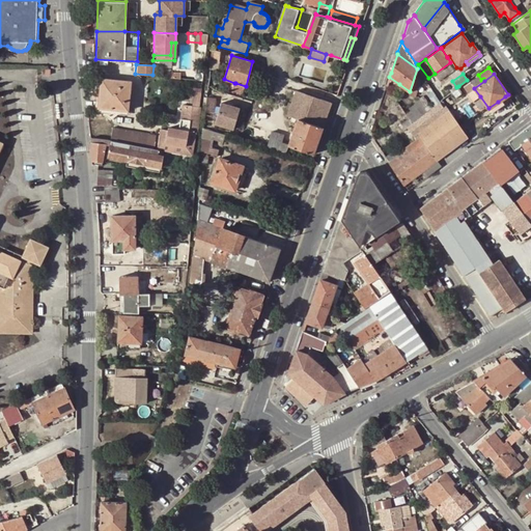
[(473,102),(480,96),(474,88),(484,81),(483,79),(481,80),(478,75),(463,87),(473,102)]
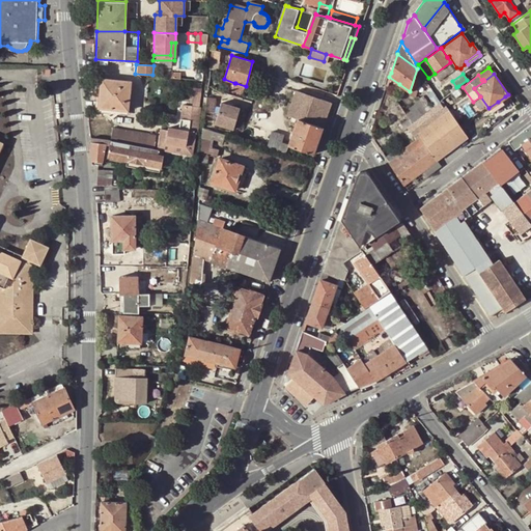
[(130,81),(100,79),(98,108),(108,108),(107,113),(110,115),(113,113),(113,108),(128,109),(130,81)]
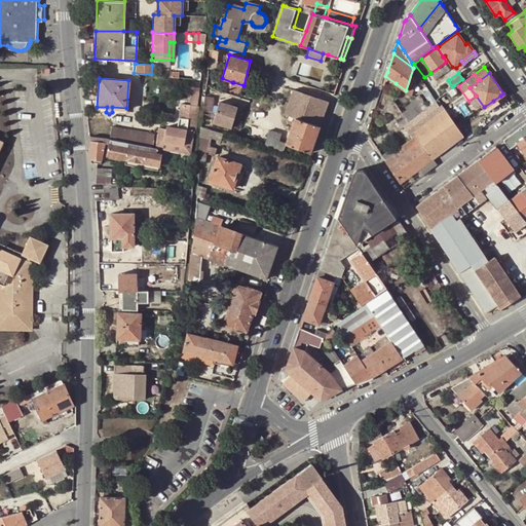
[(240,94),(243,85),(233,82),(230,90),(240,94)]
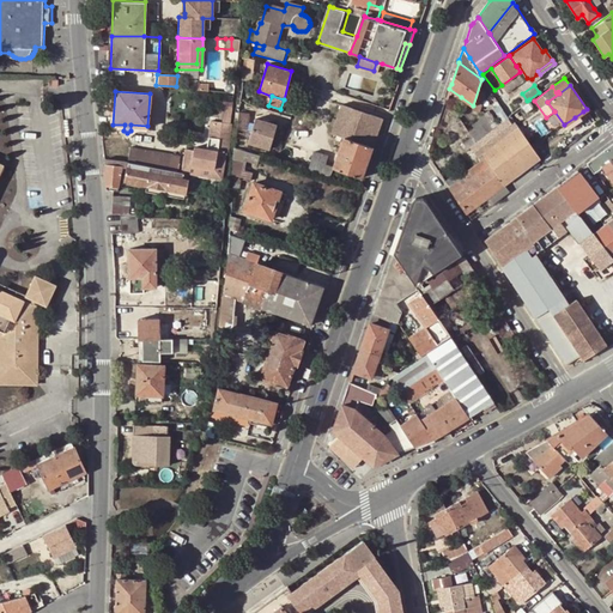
[(383,119),(343,104),(332,133),(345,137),(372,147),(383,119)]
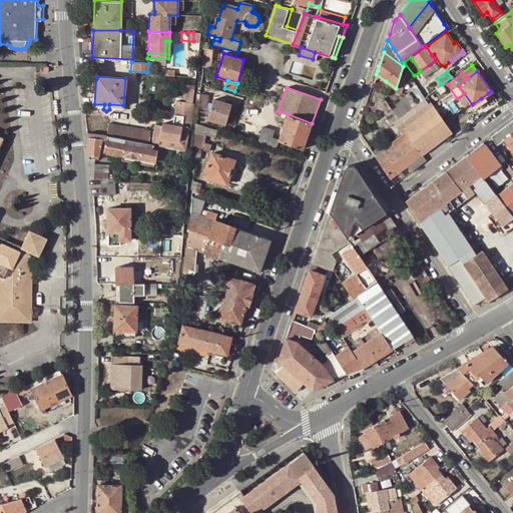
[(204,106),(206,93),(198,91),(196,105),(204,106)]
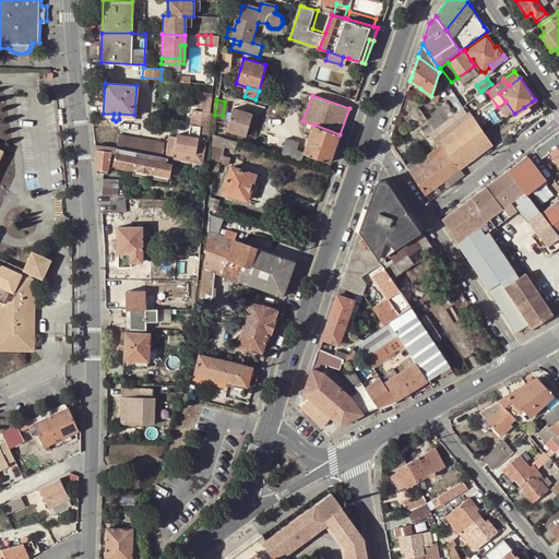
[(540,109),(535,99),(532,102),(533,105),(538,111),(540,109)]
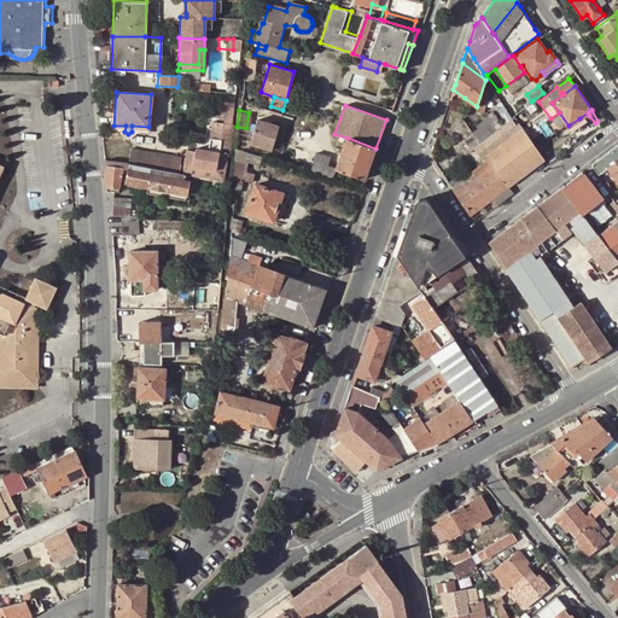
[(589,116),(588,112),(579,118),(569,126),(572,130),(587,121),(586,118),(589,116)]
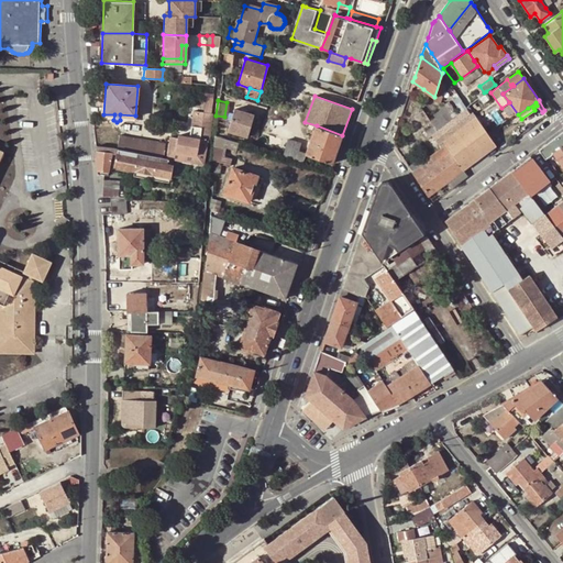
[(448,123),(456,116),(450,103),(440,111),(441,113),(431,121),(433,125),(434,127),(437,131),(439,130),(448,123)]
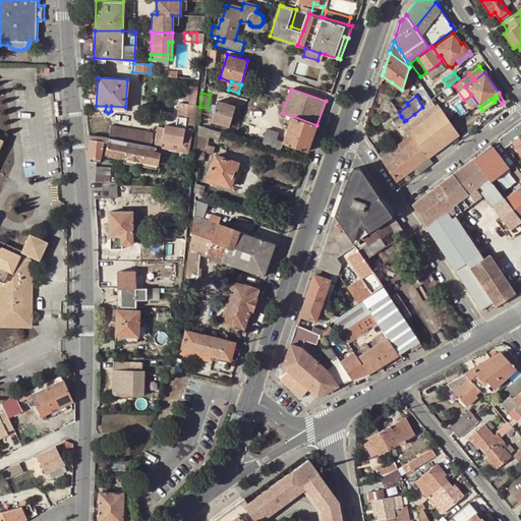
[(209,119),(227,125),(232,109),(224,106),(225,102),(215,100),(209,119)]
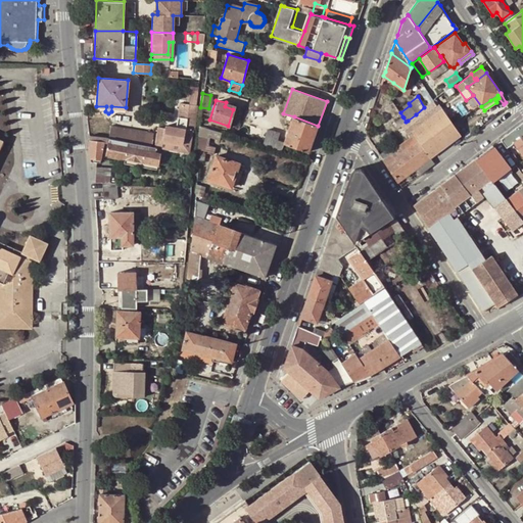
[(429,156),(460,134),(453,124),(446,114),(438,103),(436,105),(433,100),(424,107),(416,114),(408,121),(413,130),(414,133),(416,137),(419,140),(424,149),(429,156)]
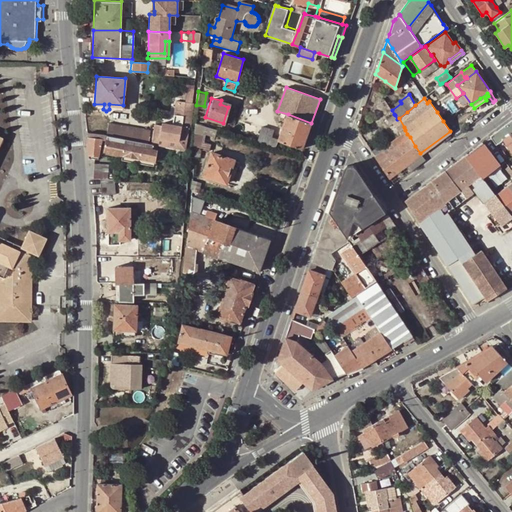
[(288,114),(287,116),(279,139),(279,140),(302,149),(311,123),(288,114)]
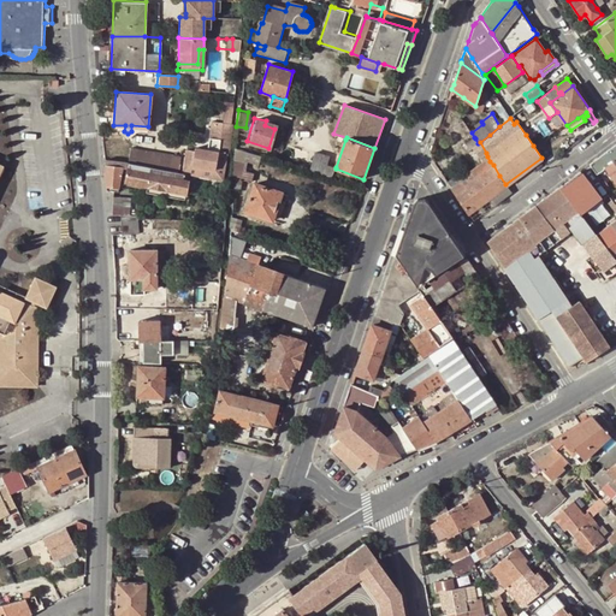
[(472,147),(478,143),(475,138),(474,137),(462,146),(466,152),(472,147)]
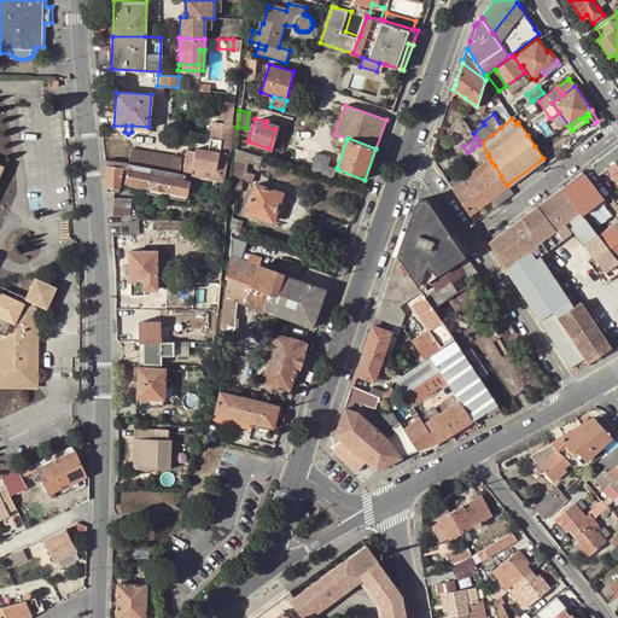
[(222,144),(219,163),(228,165),(229,165),(232,147),(222,144)]
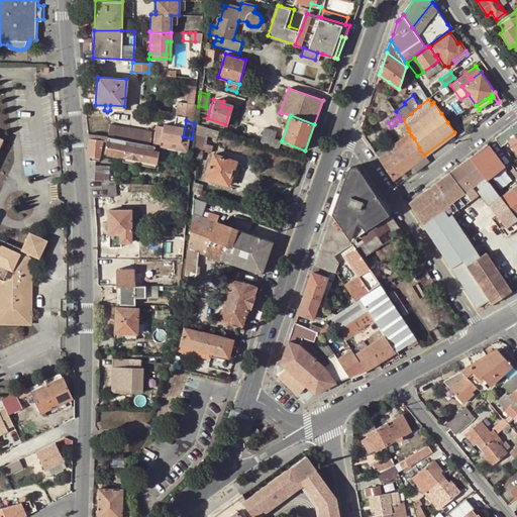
[(407,127),(401,120),(396,123),(405,135),(409,131),(408,128),(407,127)]
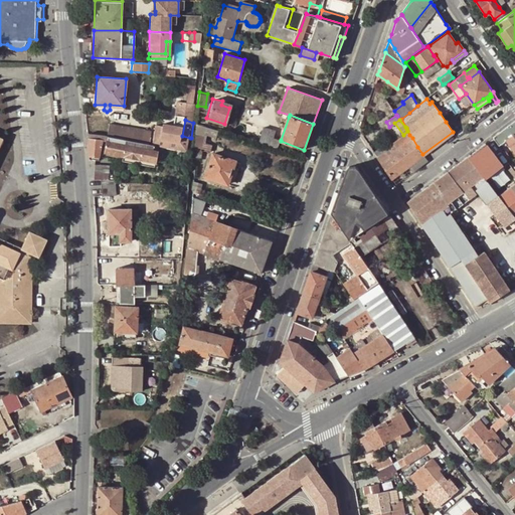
[(514,120),(503,129),(493,137),(499,146),(507,141),(512,137),(514,134),(514,120)]
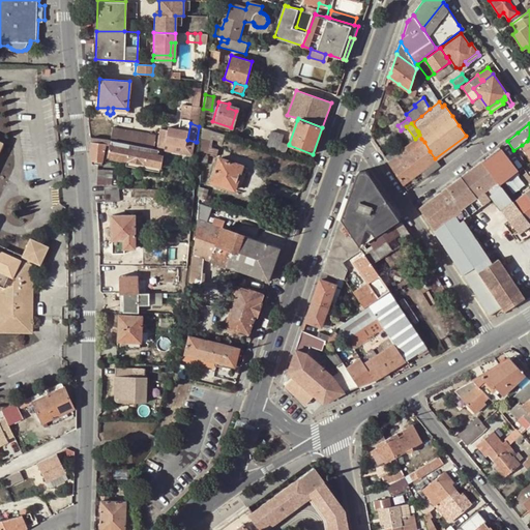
[(106,125),(102,139),(106,139),(112,140),(147,147),(159,149),(169,151),(184,154),(187,140),(106,125)]
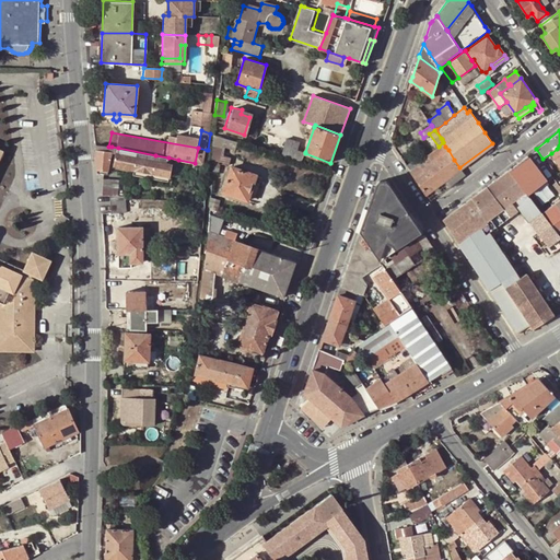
[(224,137),(213,135),(213,141),(212,159),(212,170),(219,171),(222,147),(224,137)]
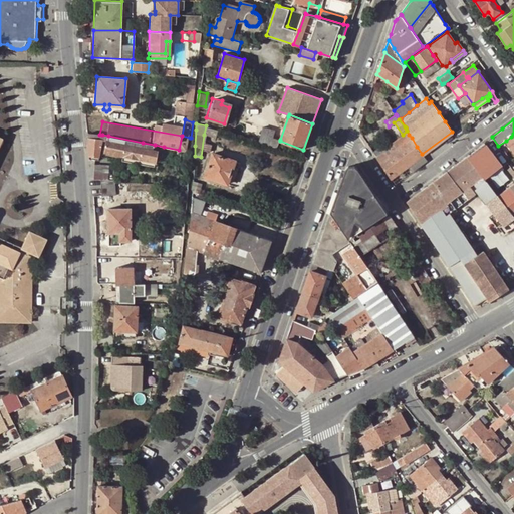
[(215,138),(217,130),(206,125),(204,135),(215,138)]
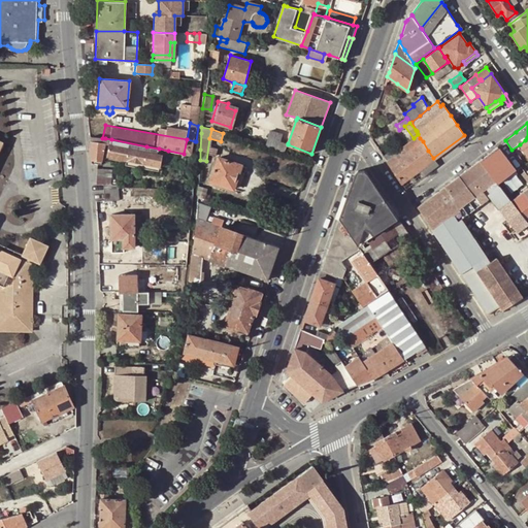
[(265,144),(286,152),(288,144),(288,143),(281,140),(282,134),(270,130),(265,144)]
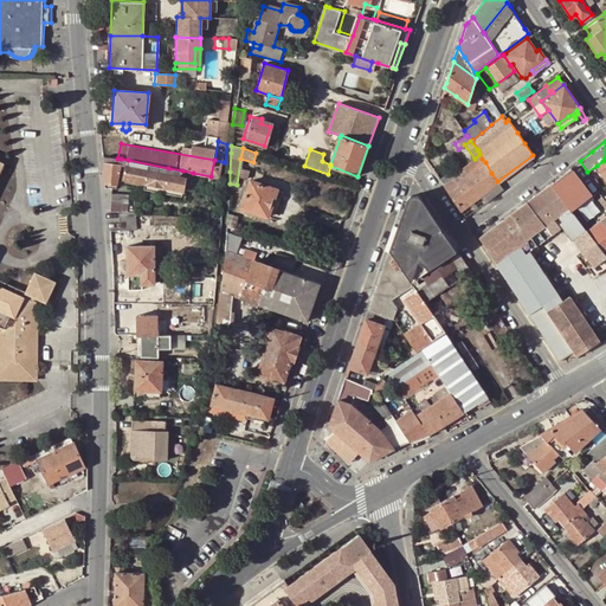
[(0,359),(28,359),(27,334),(33,334),(33,310),(43,309),(42,304),(49,304),(64,303),(63,282),(42,282),(42,291),(32,291),(33,289),(0,274),(0,155),(1,155),(0,154),(0,359)]
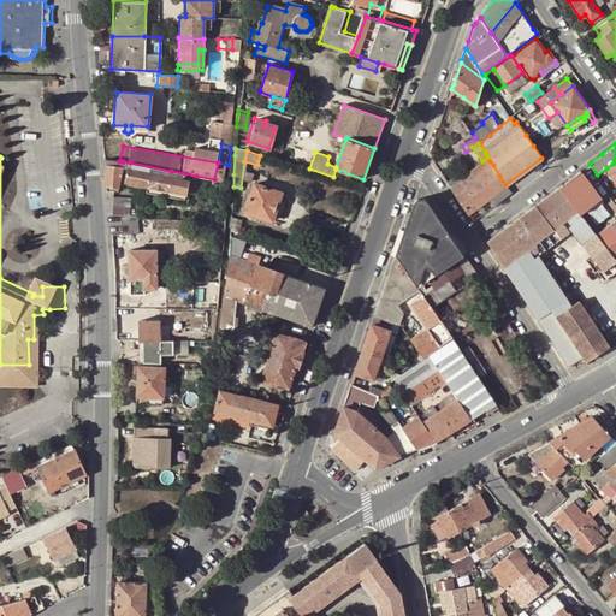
[(490,161),(487,157),(483,161),(471,170),(473,173),(475,178),(493,165),(490,161)]
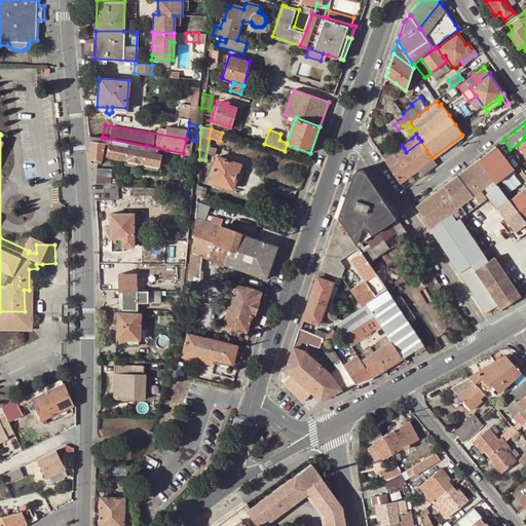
[(102,138),(90,136),(91,161),(101,163),(105,142),(105,138),(102,138)]
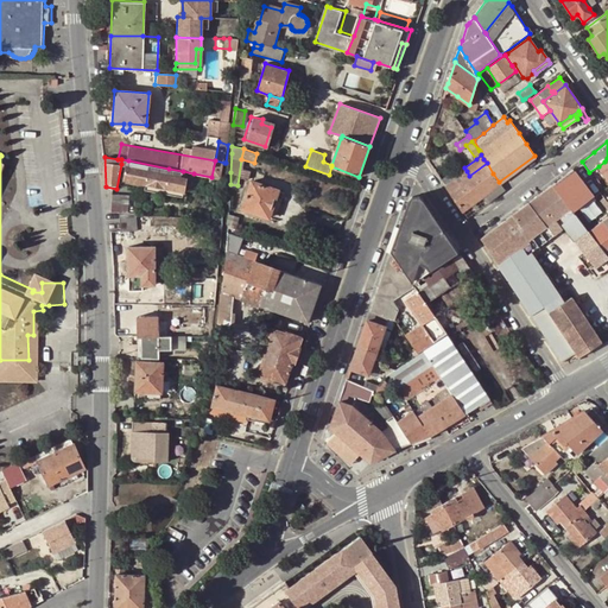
[(128,160),(126,165),(168,173),(169,169),(128,160)]
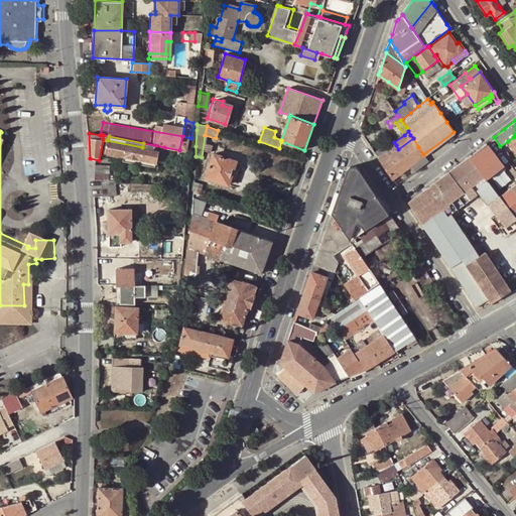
[(190,138),(182,136),(179,150),(187,151),(190,138)]
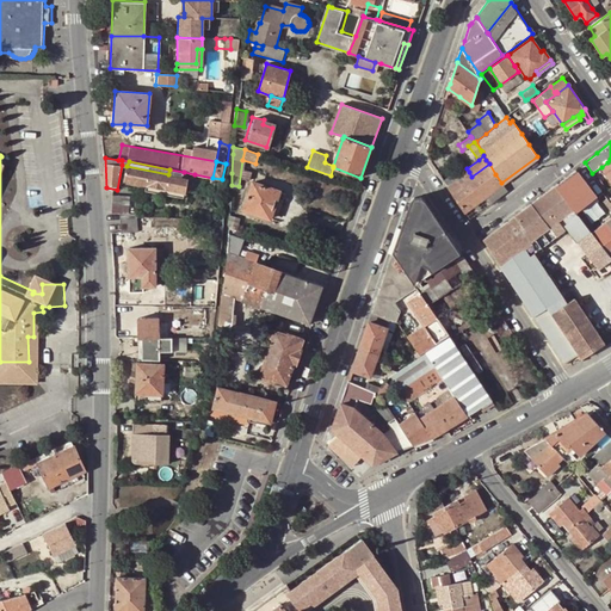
[(492,191),(501,183),(495,174),(489,164),(471,177),(469,172),(464,174),(462,177),(464,181),(469,179),(483,197),(492,191)]
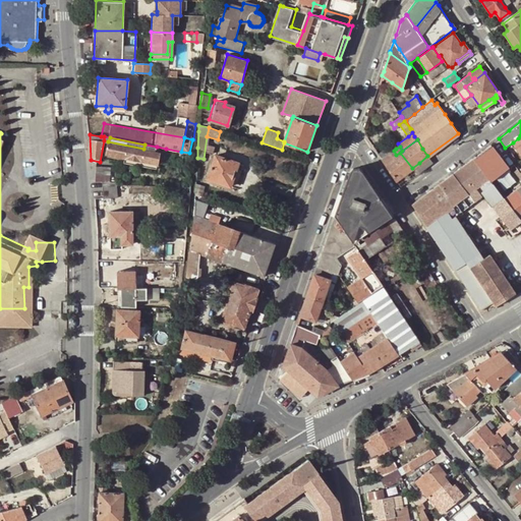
[(143,149),(108,141),(106,153),(124,157),(142,160),(158,162),(158,161),(159,151),(157,151),(143,149)]
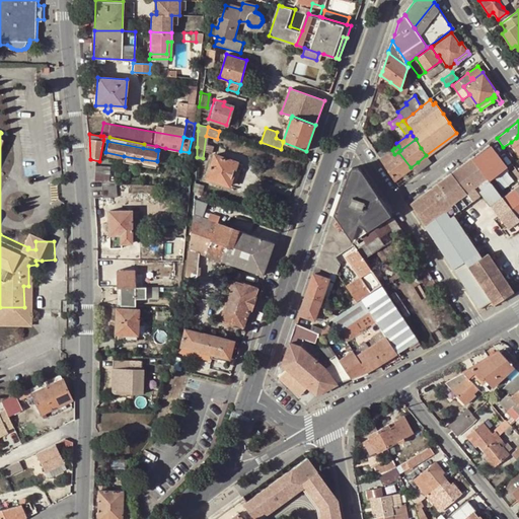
[(488,145),(471,157),(490,181),(503,197),(507,193),(518,183),(518,171),(512,163),(506,168),(488,145)]
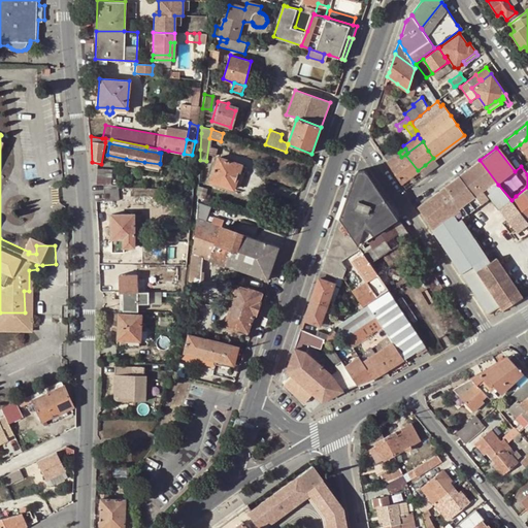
[(166,165),(168,151),(159,149),(159,153),(161,153),(160,163),(166,165)]
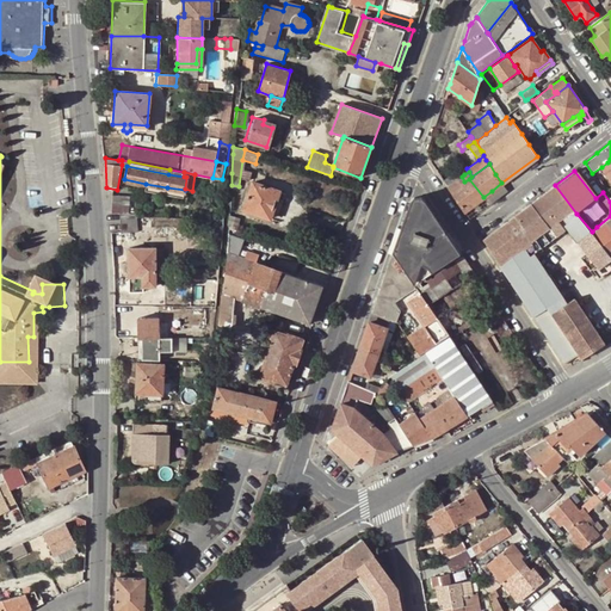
[(462,177),(449,186),(464,211),(483,197),(469,179),(464,181),(462,177)]
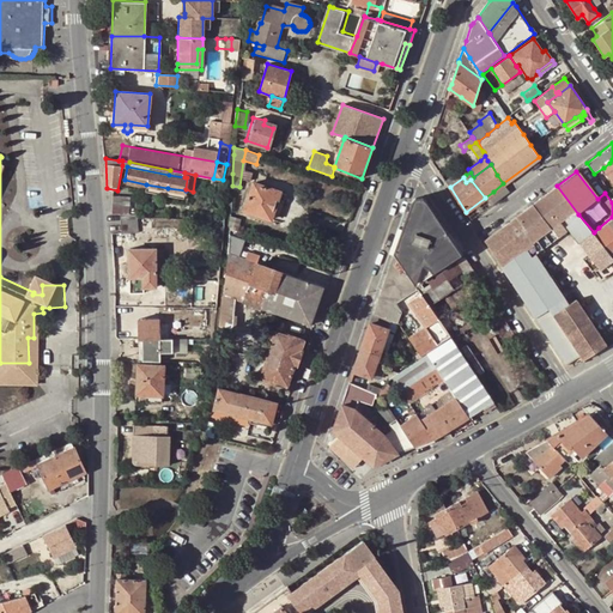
[(272,219),(280,190),(254,182),(244,210),(272,219)]
